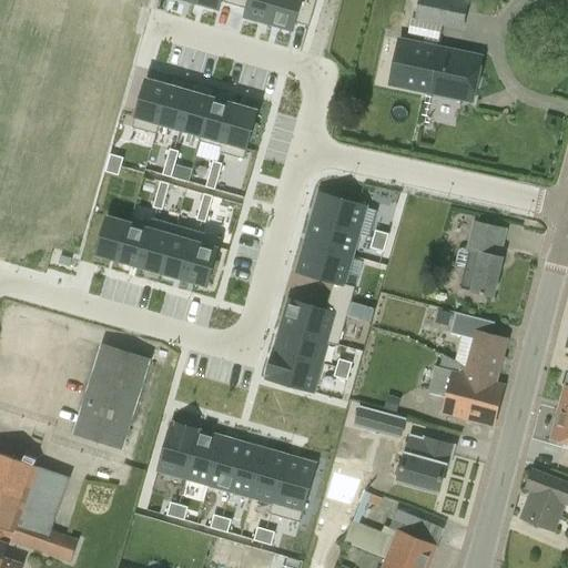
[(195,0),(195,3),(219,10),(222,1),(234,4),(235,0),(195,0)]
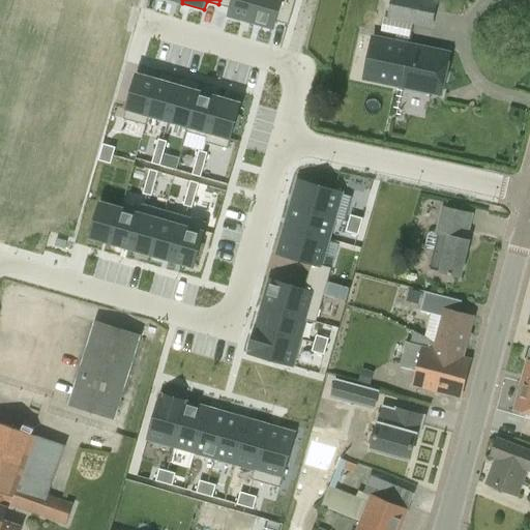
[(219,0),(218,4),(231,8),(228,16),(251,23),(257,0),(219,0)]
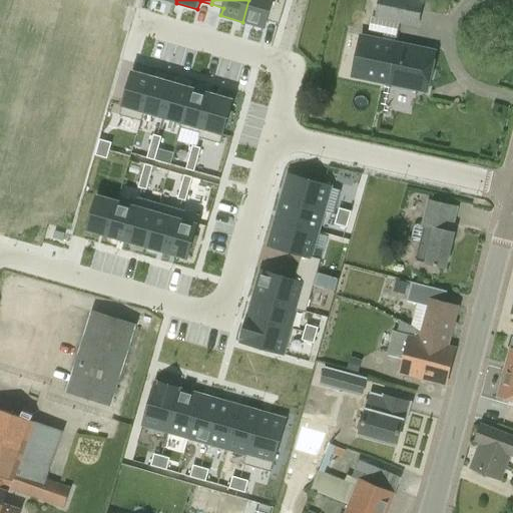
[(248,0),(242,22),(265,28),(267,20),(280,24),(286,0),(248,0)]
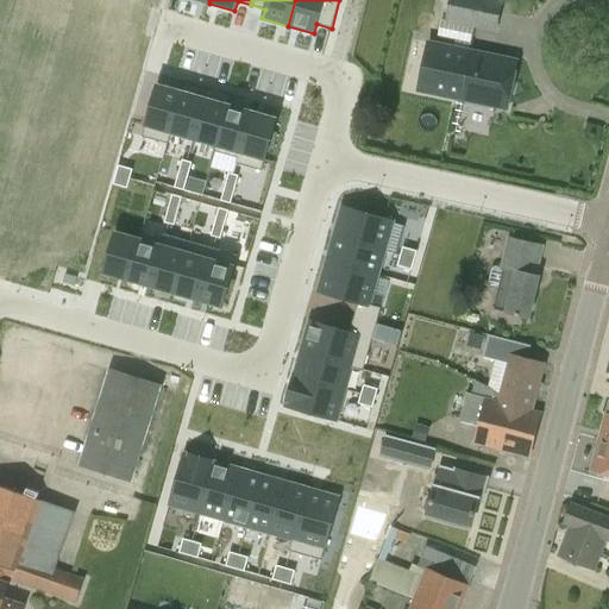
[(433,0),(431,14),(445,18),(445,19),(441,19),(438,35),(456,39),(454,48),(428,42),(419,89),(506,108),(516,61),(470,51),(475,27),(496,32),(502,0),(433,0)]
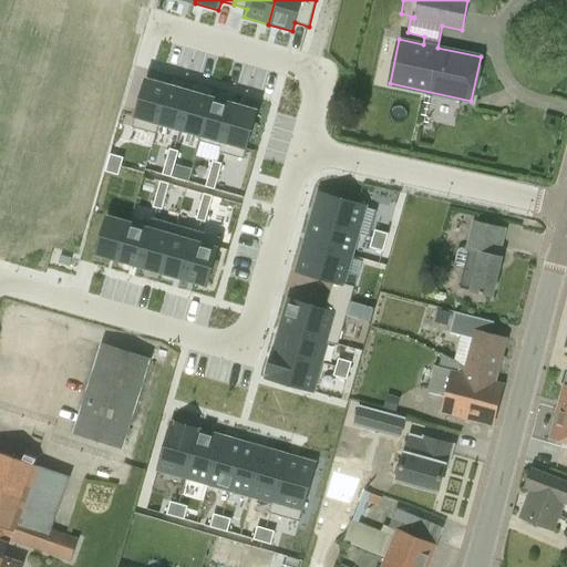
[(146,79),(136,117),(158,124),(169,85),(146,79)]
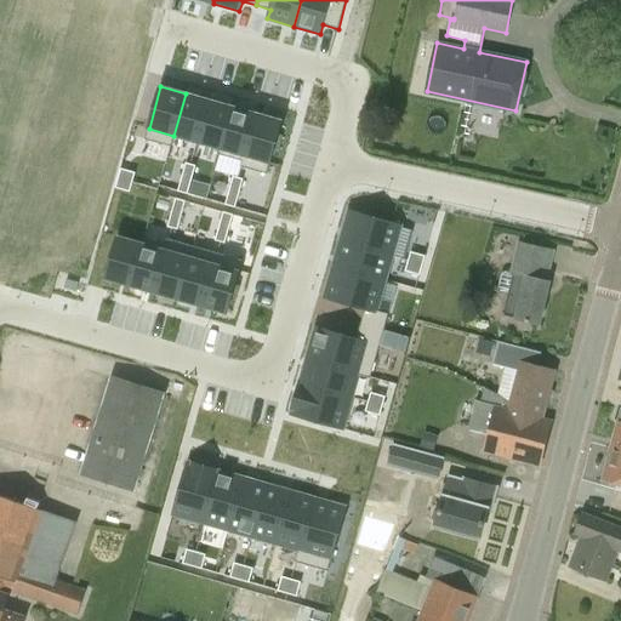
[(186,93),(174,136),(198,142),(210,101),(186,93)]
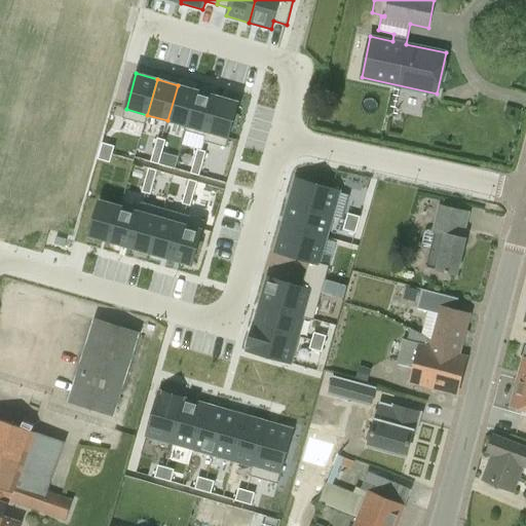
[(178,85),(167,120),(187,126),(197,90),(178,85)]
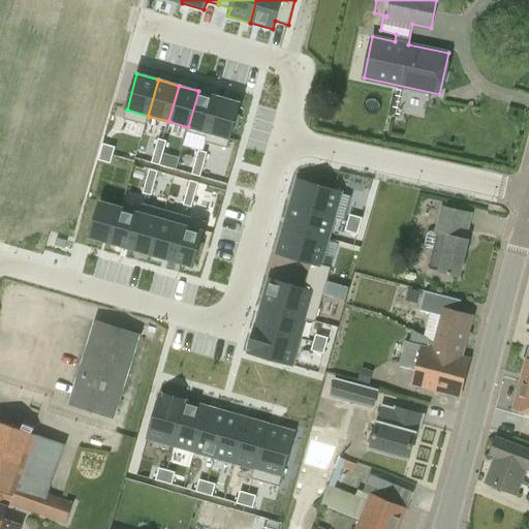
[(198,91),(188,127),(209,132),(219,97),(198,91)]
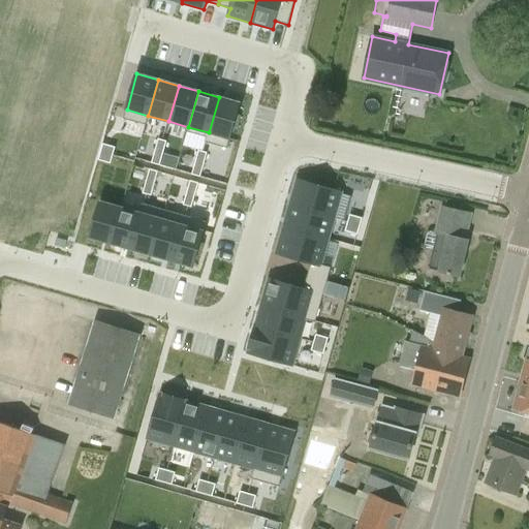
[(219,97),(209,132),(230,138),(234,127),(238,128),(241,116),(237,115),(241,103),(219,97)]
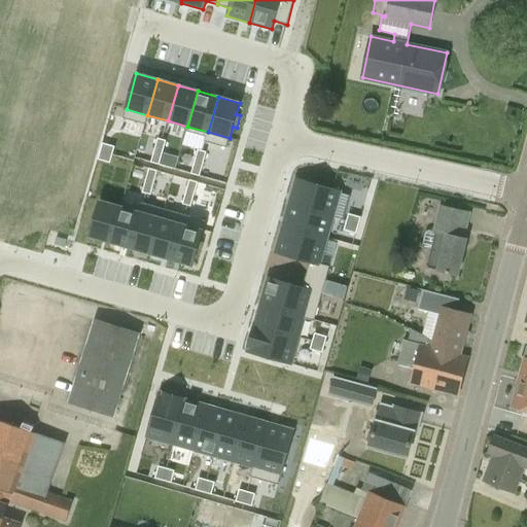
[(161,140),(161,152),(171,152),(171,140),(161,140)]
